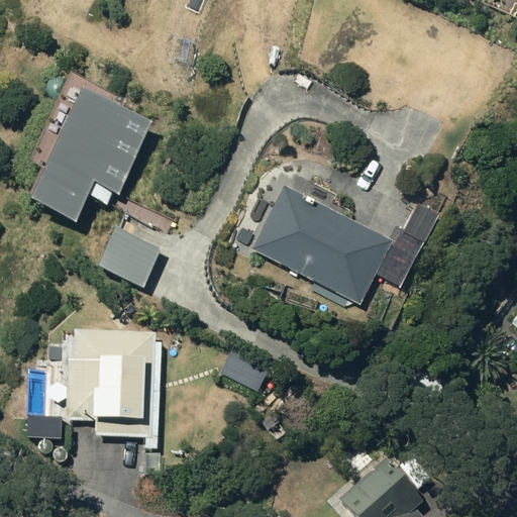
[(147,116),(92,91),(36,207),(86,230),(100,200),(104,201),(111,188),(127,196),(159,131),(143,124),(147,116)]
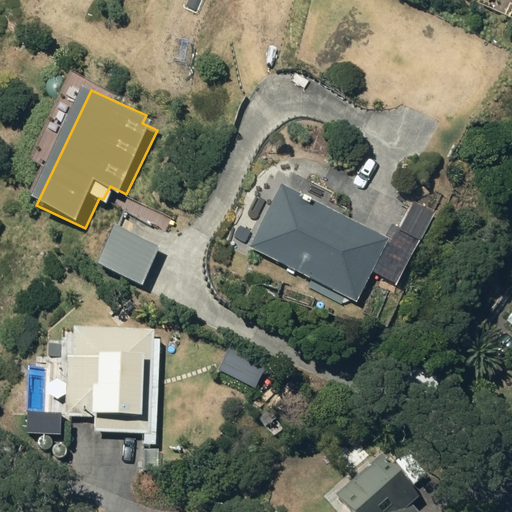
[(247,247),(354,303),(371,271),(396,284),(432,215),(411,204),(397,231),(388,226),(382,237),(280,184),(247,247)]
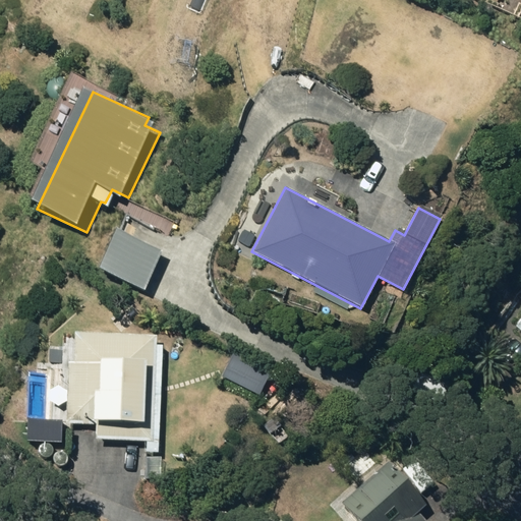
[(103,274),(148,295),(168,252),(123,232),(103,274)]
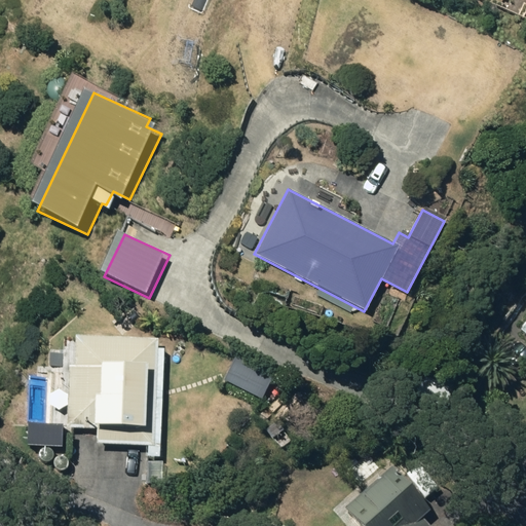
[(65,427),(95,428),(94,443),(152,445),(157,338),(74,335),(72,365),(68,365),(65,427)]
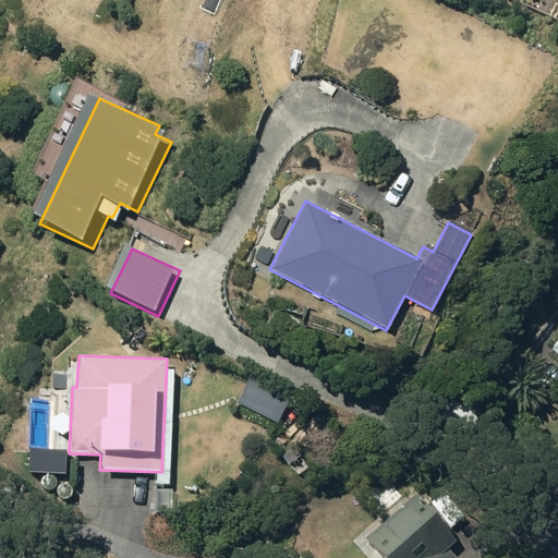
[(255,412),(274,421),(286,395),(267,386),(265,390),(246,383),(234,408),(253,416),(255,412)]
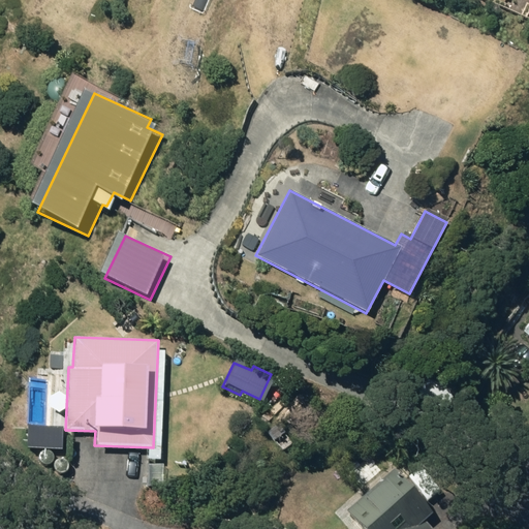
[(355,466),(362,468),(368,465),(370,459),(367,453),(361,450),(355,454),(353,460),(355,466)]
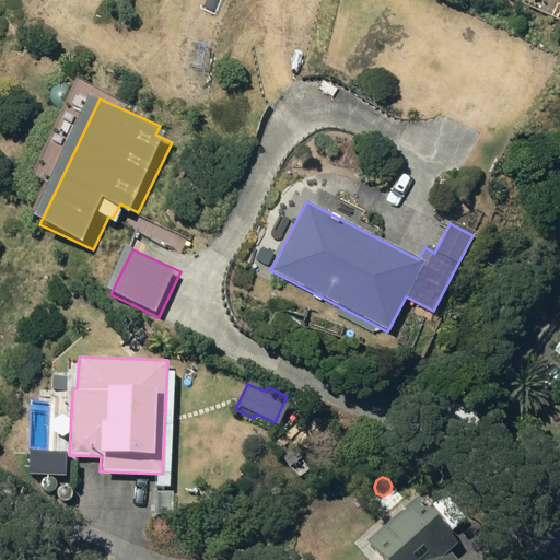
[(417,494),(365,540),(383,559),(455,559),(447,550),(458,540),(417,494)]
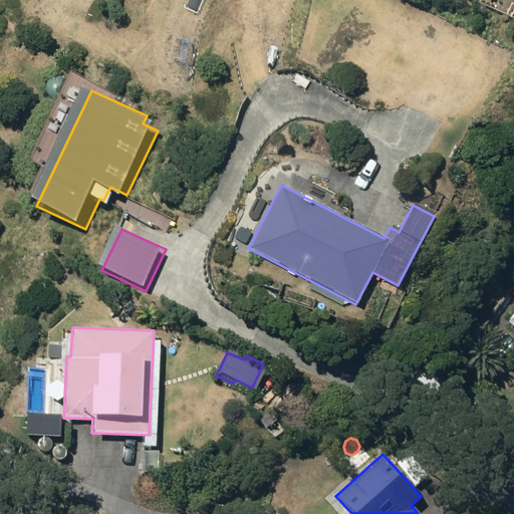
All buildings are outlined.
